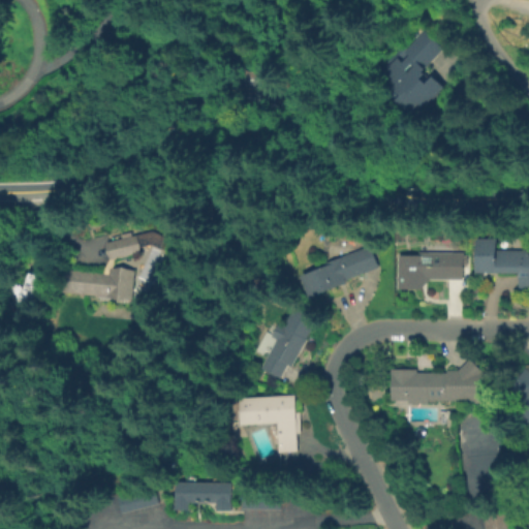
[(442,48),(426,66),(446,87),(419,116),(398,98),(402,93),(380,72),(396,56),(401,60),(408,53),(404,49),(421,28),(442,48)]
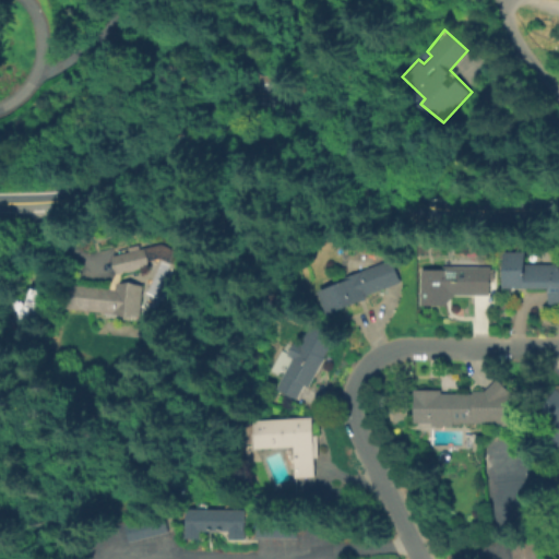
[(175,249),(169,261),(159,257),(147,260),(149,265),(125,272),(123,282),(143,284),(141,314),(82,309),(84,285),(109,287),(110,283),(116,272),(114,254),(161,244),(175,249)]
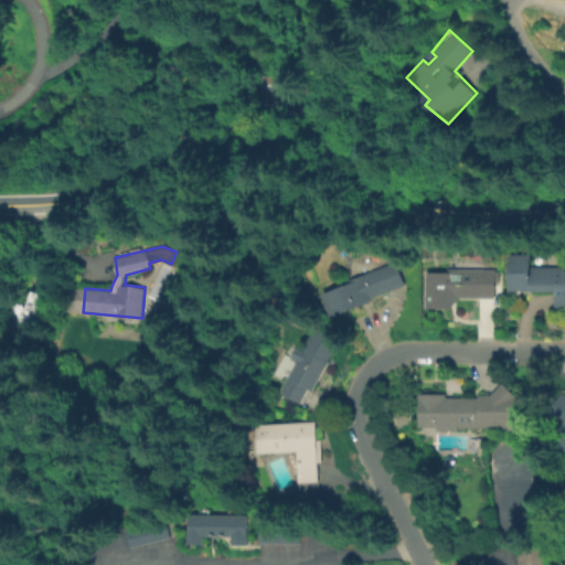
[(530,252),(530,265),(564,265),(564,308),(554,308),(554,287),(508,287),(508,251),(530,252)]
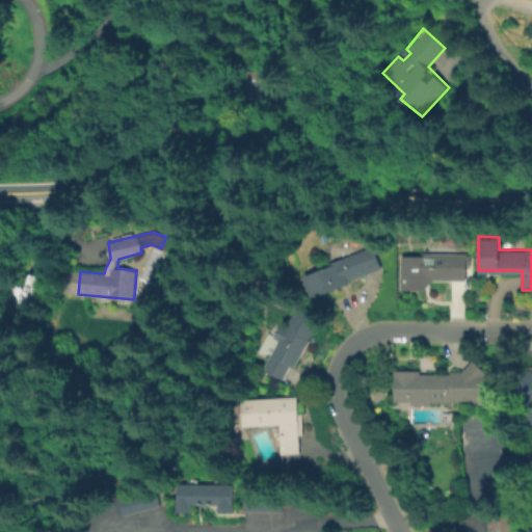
[(350,283),(312,298),(303,276),(326,267),(324,263),(371,245),(379,268),(348,280),(350,283)]
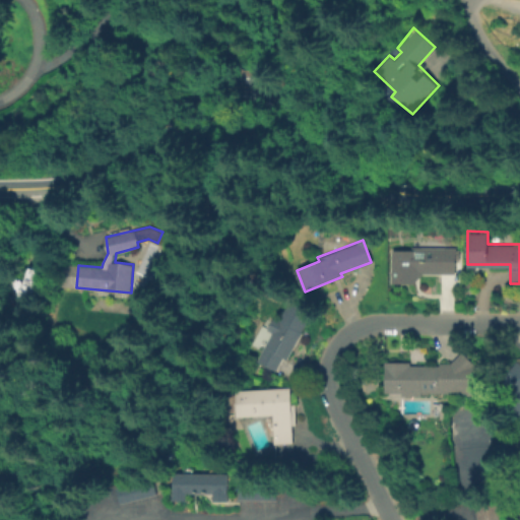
[(456,246),(456,252),(460,252),(459,259),(455,259),(455,273),(421,273),(421,276),(415,276),(414,283),(393,282),(393,249),(414,249),(414,246),(456,246)]
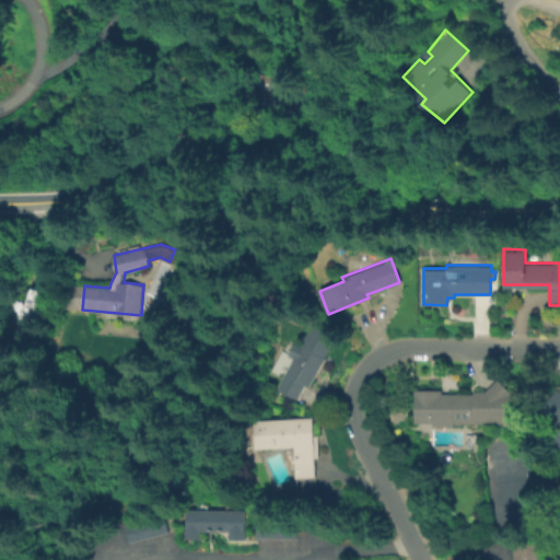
[(48,292),(42,310),(39,308),(35,322),(25,326),(21,319),(12,324),(4,307),(21,299),(22,301),(24,300),(25,304),(32,287),(48,292)]
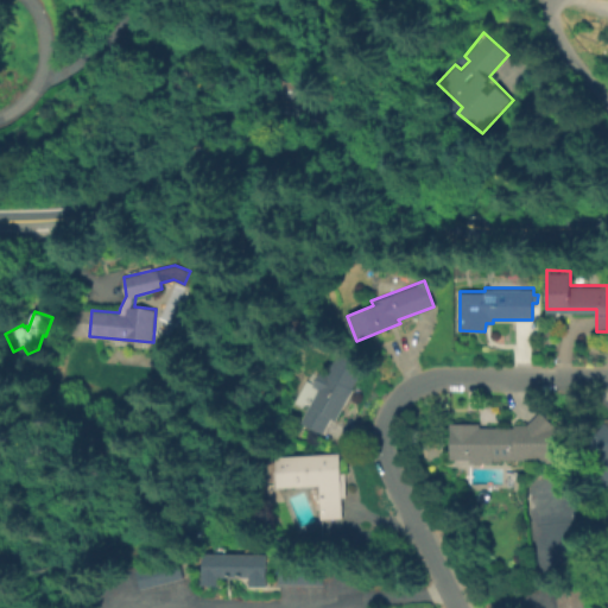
[(363,365),(352,387),(355,390),(346,406),(343,405),(335,420),(330,418),(323,432),(301,420),(318,388),(312,385),(320,371),(325,373),(337,350),(363,365)]
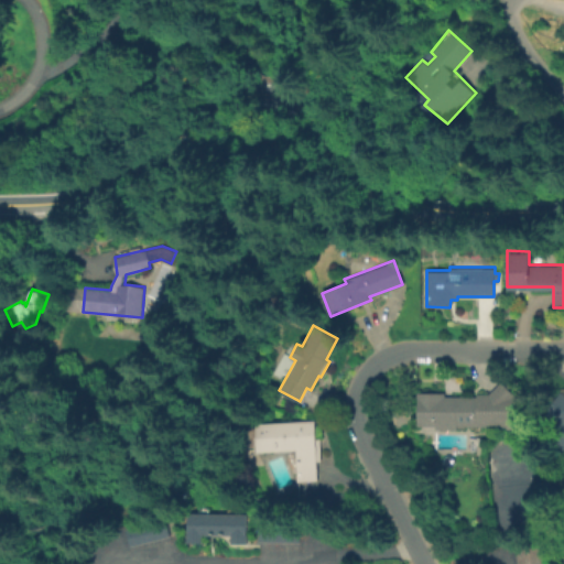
[(415,392),(442,392),(442,396),(474,396),(474,393),(485,393),(497,381),(510,394),(512,393),(512,425),(455,425),(455,429),(433,429),(434,425),(415,425),(415,392)]
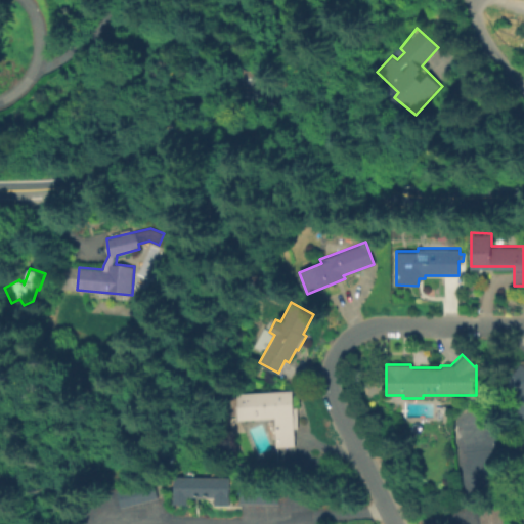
[(523,416),(509,407),(518,393),(507,386),(520,361),(523,363),(523,416)]
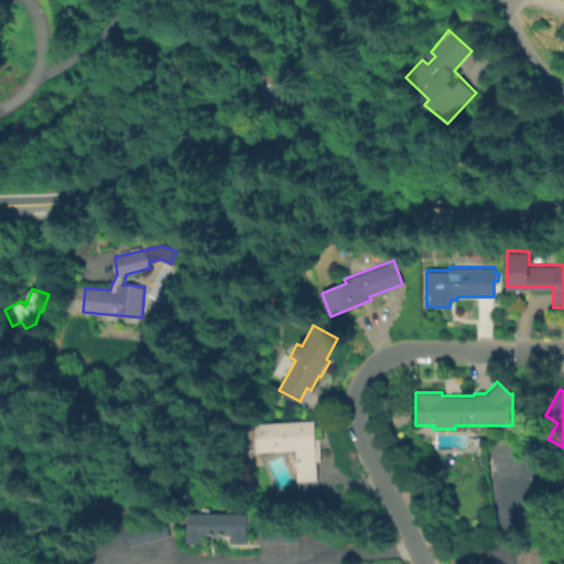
[(314,419),(317,479),(297,480),(295,449),(256,452),(255,422),(314,419)]
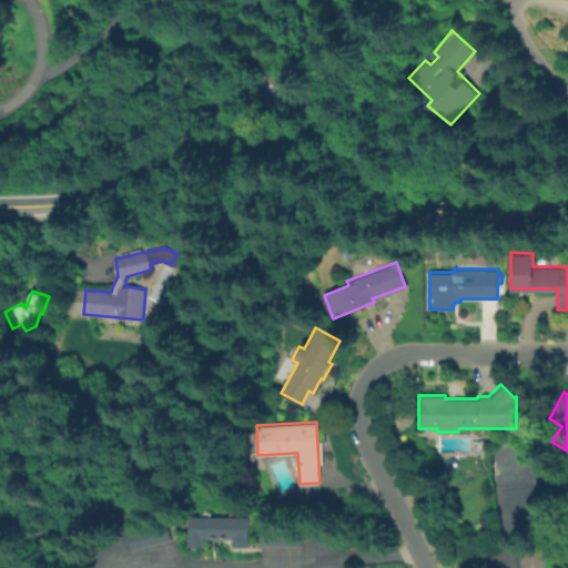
[(245,516),(245,546),(230,546),(230,539),(201,538),(201,546),(185,546),(185,516),(245,516)]
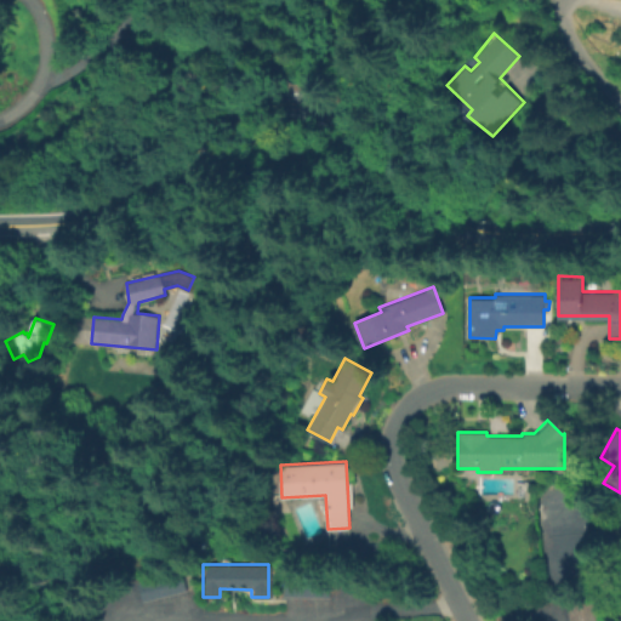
[(326,597),(281,596),(283,574),(328,575),(326,597)]
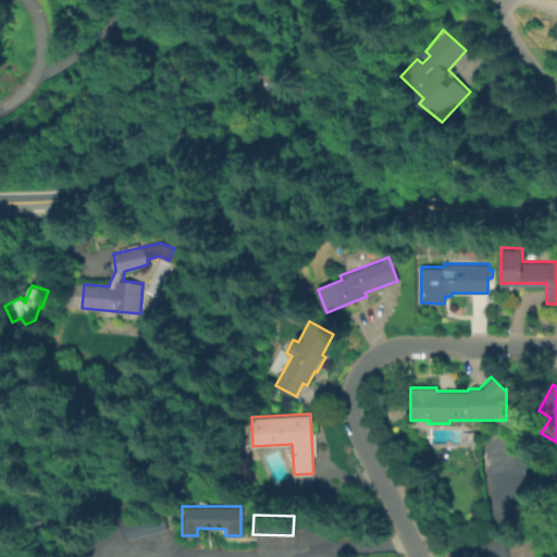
[(509,556),(507,535),(533,532),(536,556),(509,556)]
